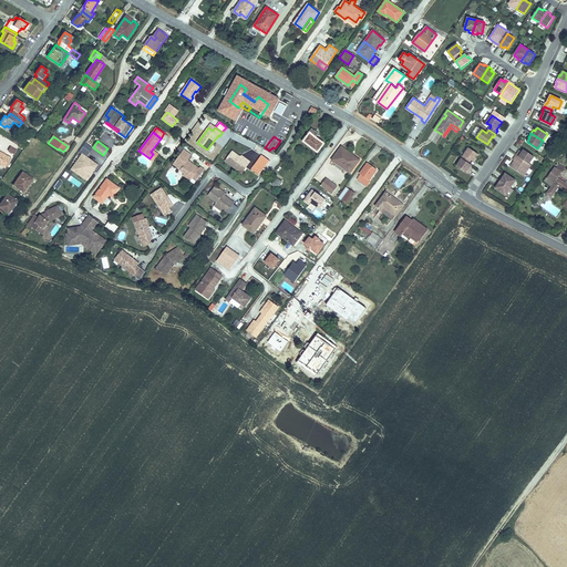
[(82,154),(74,166),(79,169),(76,173),(88,181),(98,165),(90,160),(89,161),(86,160),(88,158),(88,157),(91,152),(83,146),(79,152),(82,154)]
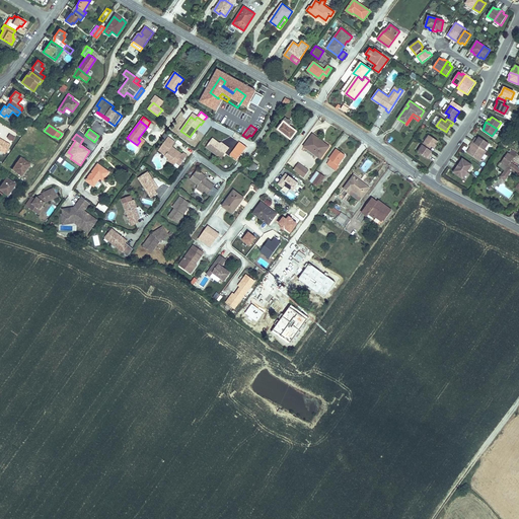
[(321,141),(312,135),(305,145),(310,148),(309,150),(320,158),(328,148),(323,144),(322,144),(320,143),(321,141)]
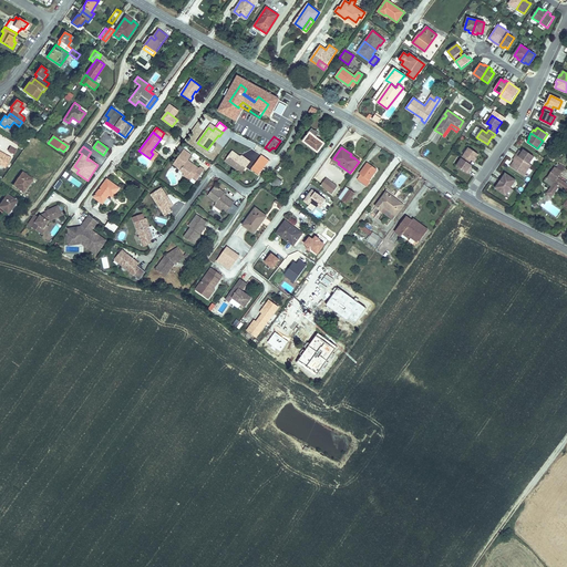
[(478,154),(468,147),(462,158),(468,163),(471,160),(474,162),(474,161),(476,158),(478,154)]
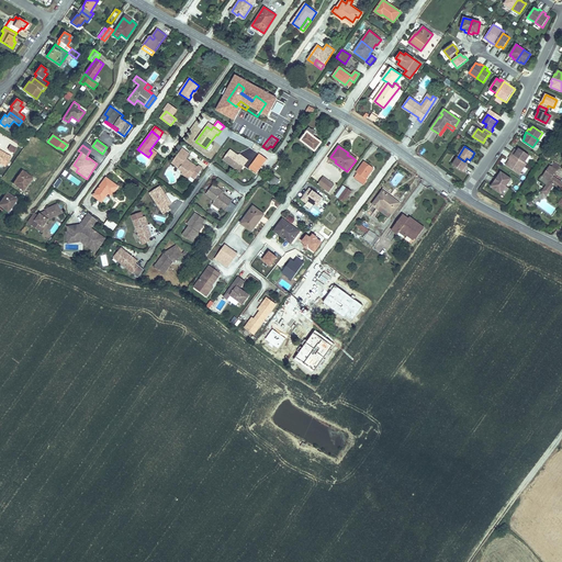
[(157,153),(152,148),(149,150),(152,153),(148,157),(152,160),(157,153)]
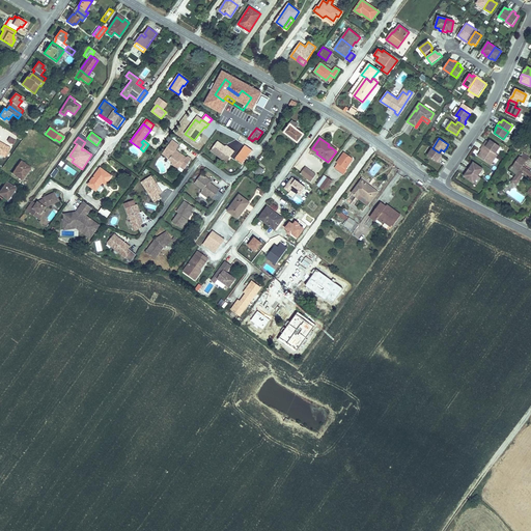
[(179,145),(172,140),(162,154),(169,159),(169,160),(172,163),(174,164),(177,163),(178,163),(182,165),(180,166),(185,169),(192,159),(188,157),(187,158),(178,151),(177,154),(174,151),(176,149),(179,145)]
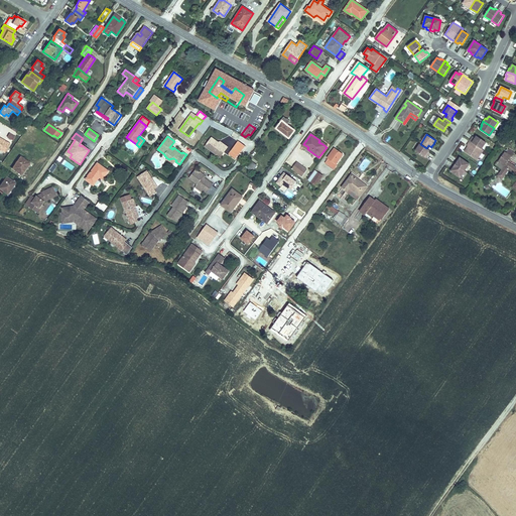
[(473,139),(471,142),(482,149),(486,142),(477,136),(476,138),(475,139),(473,139)]
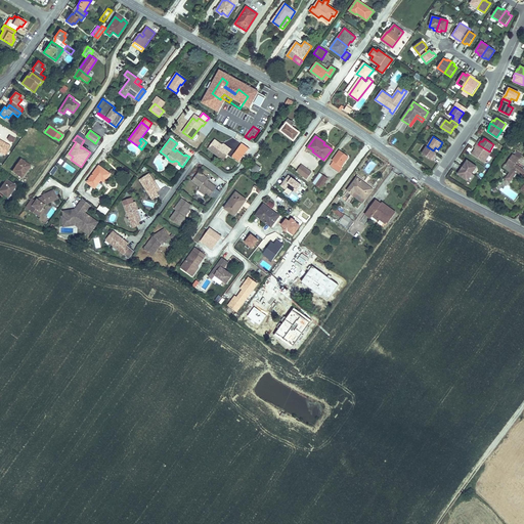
[(0,153),(5,156),(10,145),(0,139),(0,153)]
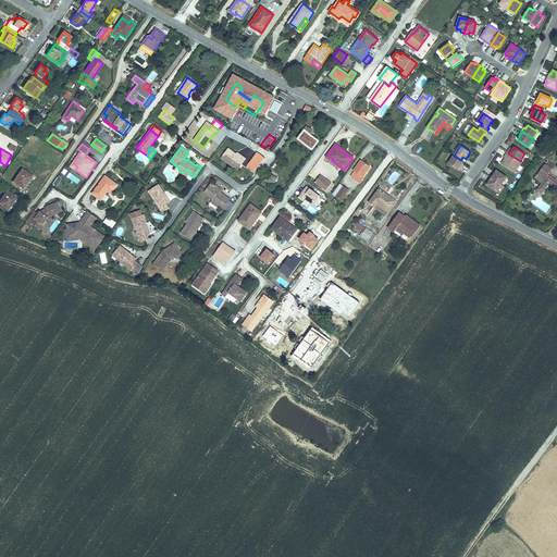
[(246,159),(242,156),(240,158),(229,149),(221,158),(234,168),(238,162),(242,164),(246,159)]
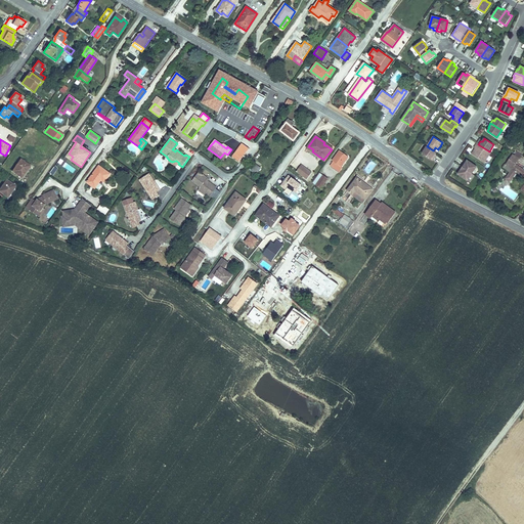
[(249,148),(243,143),(237,150),(244,155),(249,148)]
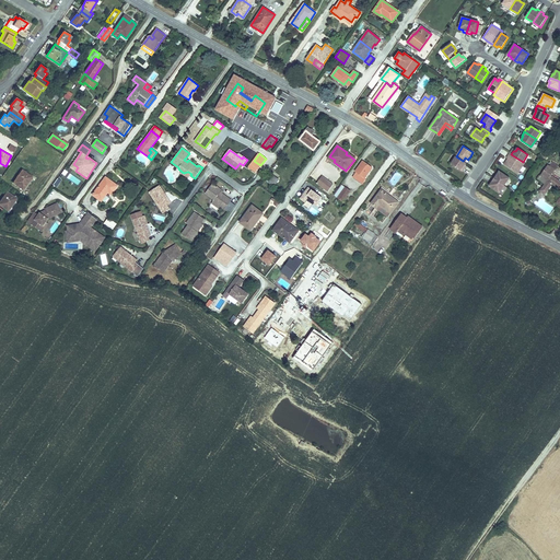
[(523,162),(511,154),(508,159),(504,164),(517,174),(525,163),(523,162)]
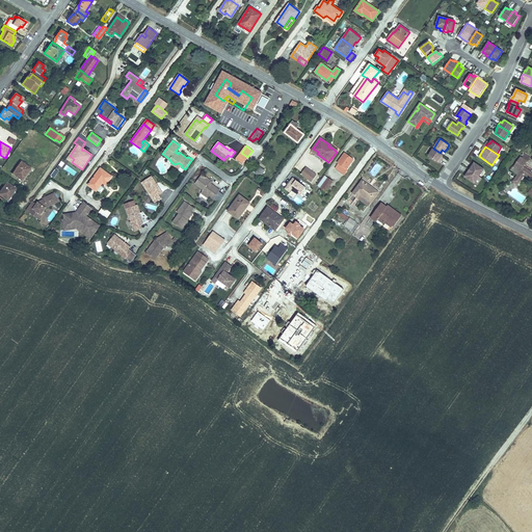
[(440,153),(433,149),(428,156),(440,163),(442,159),(441,158),(441,157),(443,155),(440,153)]
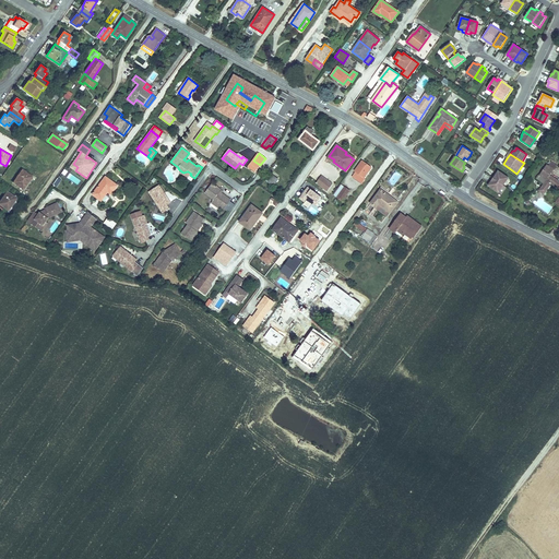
[(260,165),(253,161),(251,164),(250,164),(248,167),(256,173),(260,165)]
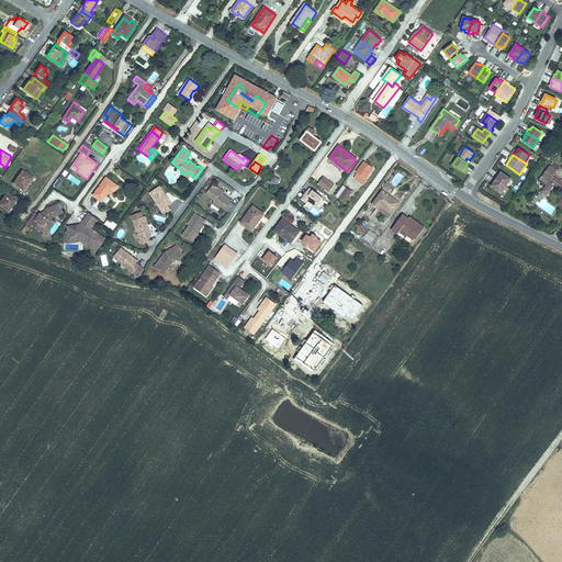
[(369,172),(370,173),(373,168),(364,161),(357,172),(358,173),(355,178),(363,184),(367,180),(366,179),(369,175),(368,173),(369,172)]
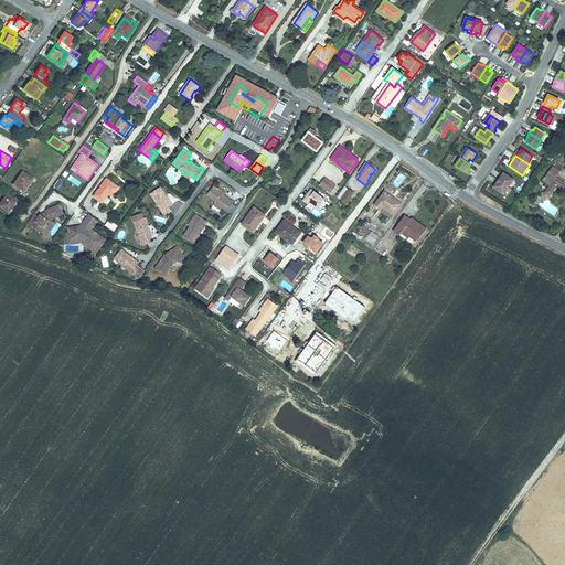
[(553,167),(545,177),(552,182),(550,185),(547,189),(553,192),(557,185),(564,190),(564,199),(561,205),(564,208),(564,184),(563,183),(564,182),(556,177),(560,171),(555,168),(553,167)]
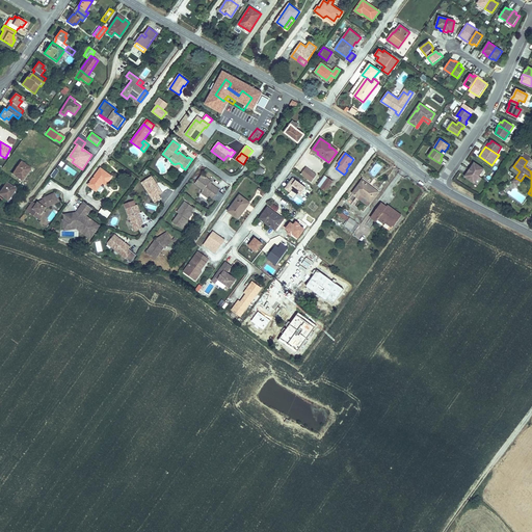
[(27,166),(21,162),(12,174),(22,181),(29,170),(26,167),(27,166)]
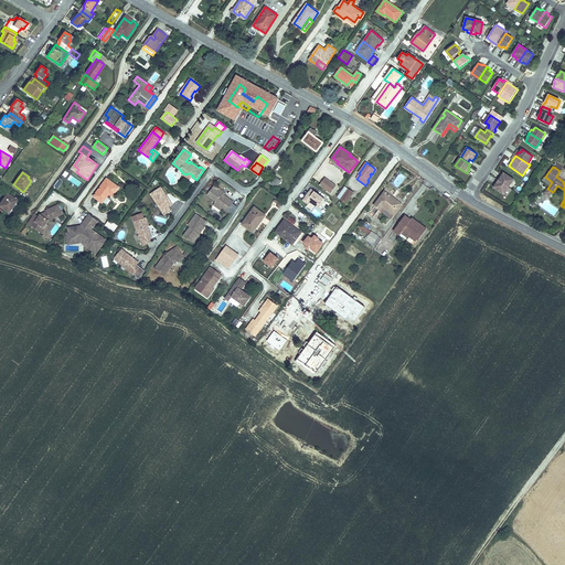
[(400,172),(391,183),(397,189),(406,177),(400,172)]
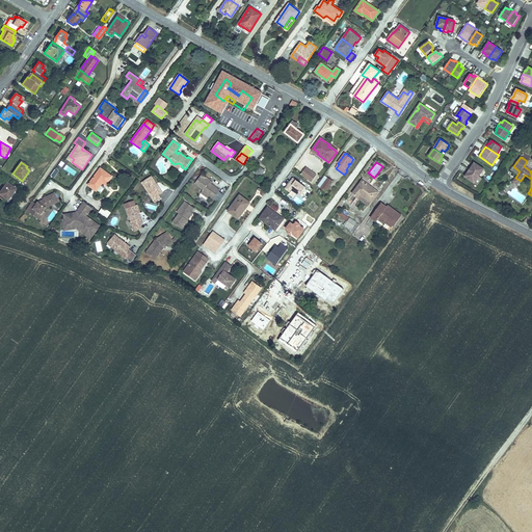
[(479,177),(483,169),(474,163),(473,165),(472,166),(471,165),(469,168),(479,177)]
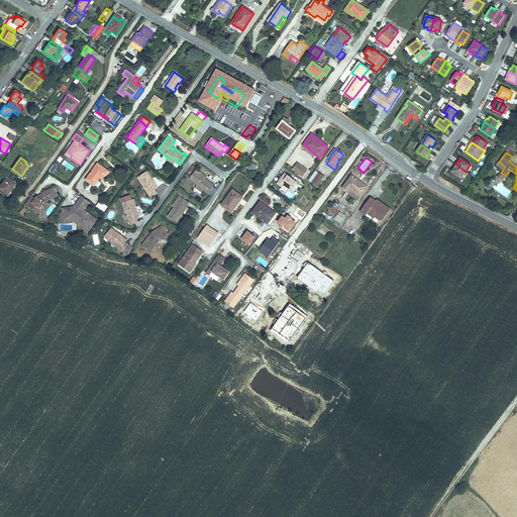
[(257,166),(252,163),(248,169),(252,173),(257,166)]
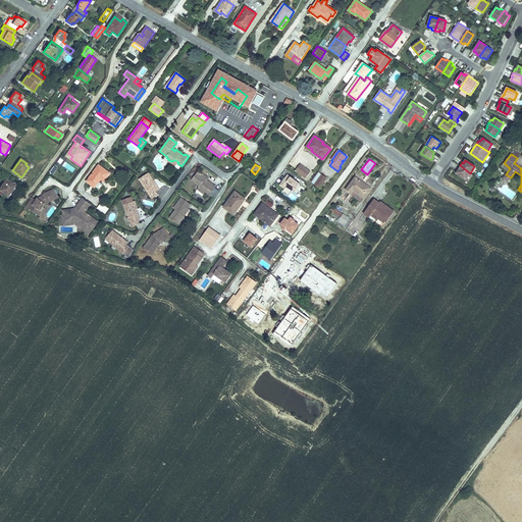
[(300,164),(296,170),(306,178),(311,172),(300,164)]
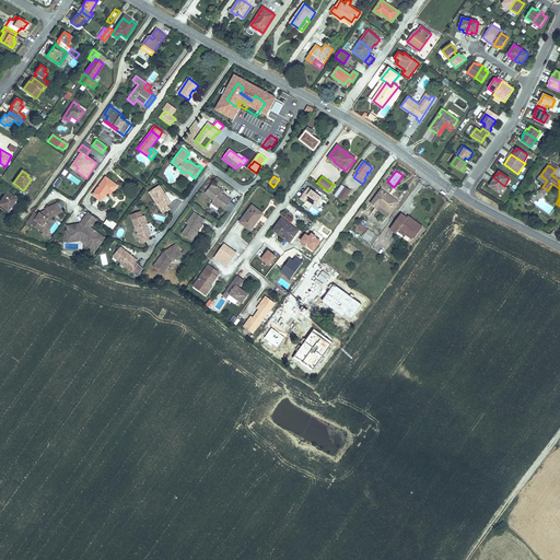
[(118,186),(106,177),(93,195),(102,201),(108,193),(112,195),(118,186)]
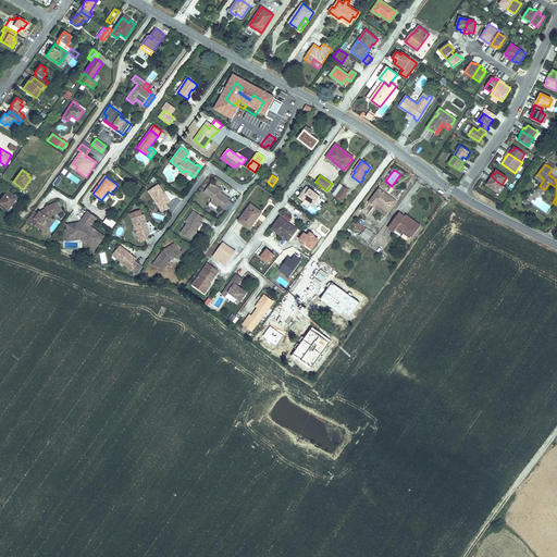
[(486,185),(496,192),(502,185),(491,176),(487,181),(490,181),(489,183),(486,185)]
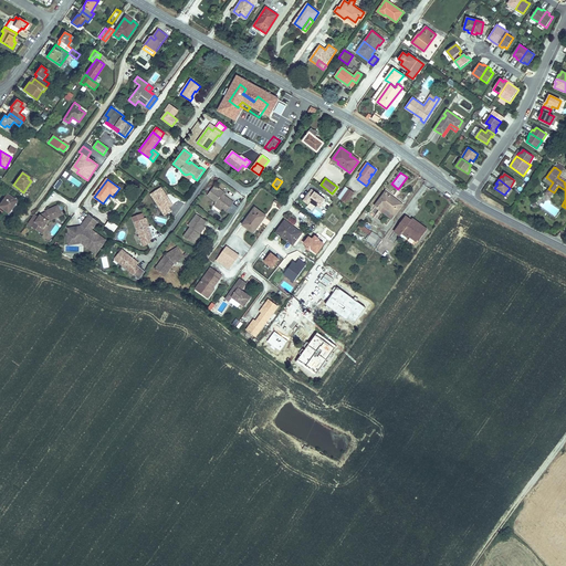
[(232,216),(238,208),(233,203),(234,202),(224,196),(222,195),(223,192),(210,182),(203,191),(217,201),(216,203),(232,216)]
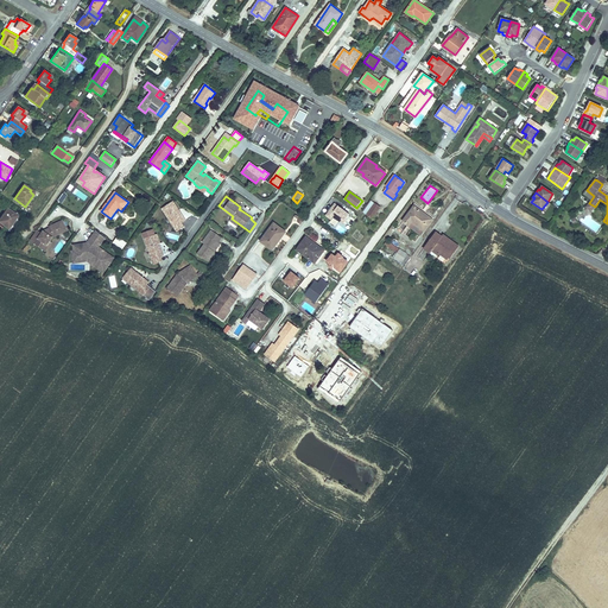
[(362,211),(367,215),(375,203),(371,201),(362,211)]
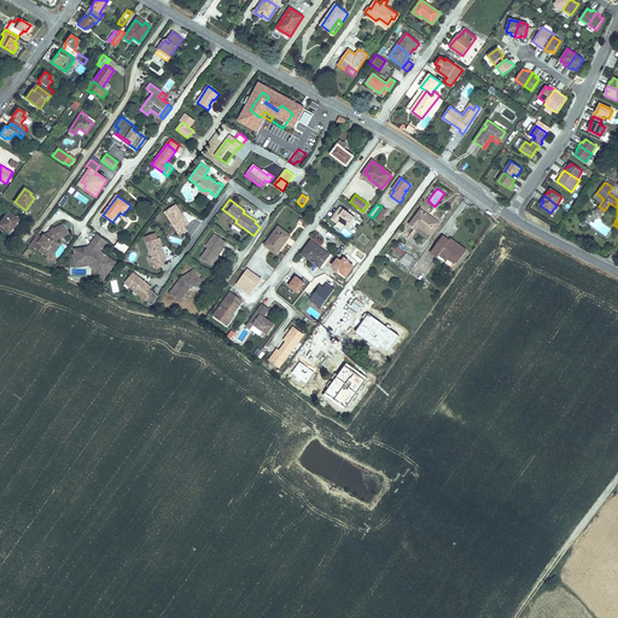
[(176,205),(164,213),(180,235),(187,231),(185,227),(188,223),(176,205)]
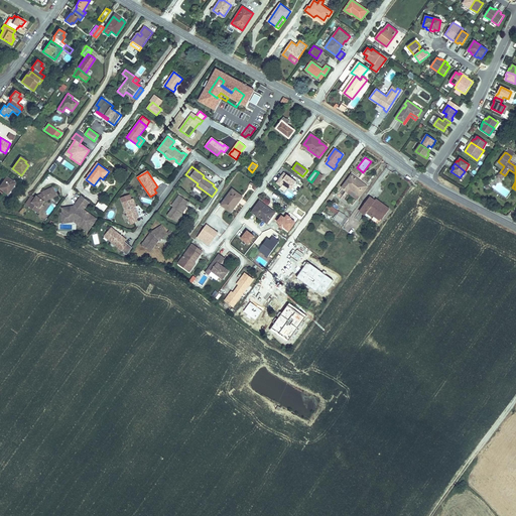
[(311,182),(315,185),(323,176),(318,172),(311,182)]
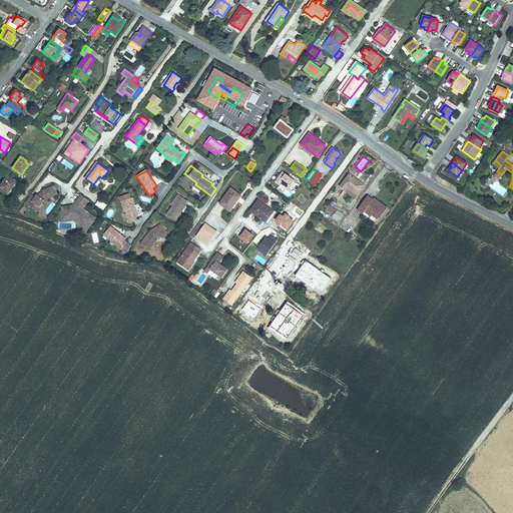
[(283,186),(290,189),(295,179),(281,172),(275,183),(279,185),(278,188),(281,190),(283,186)]
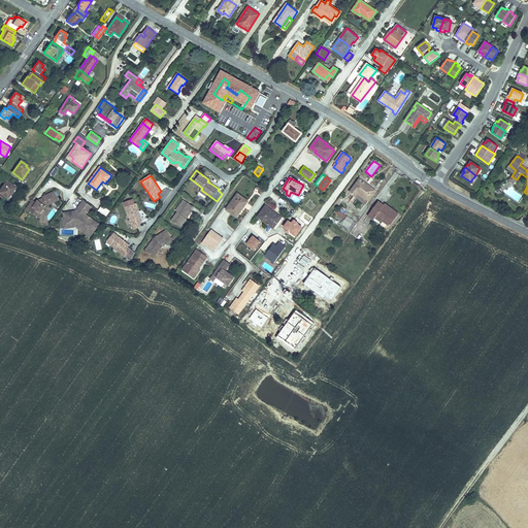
[(365,183),(360,178),(350,192),(355,195),(354,196),(365,204),(375,191),(370,187),(370,188),(364,184),(365,183)]
